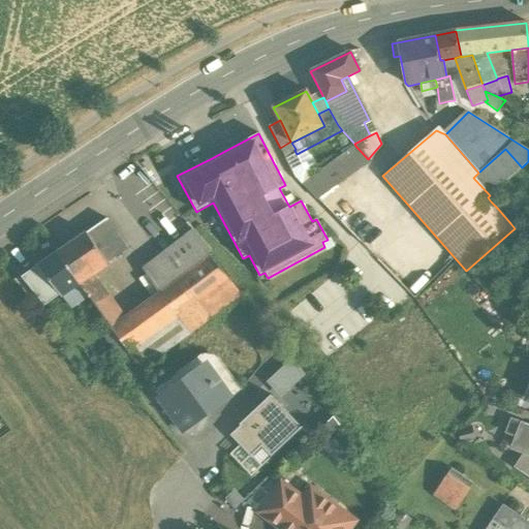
[(290,142),(280,148),(284,155),(294,150),(296,149),(291,143),(290,142)]
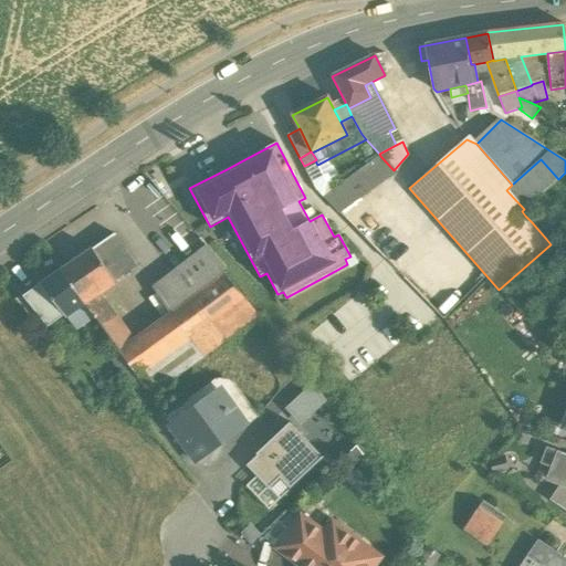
[(380,156),(324,197),(338,212),(395,171),(394,170),(380,156)]
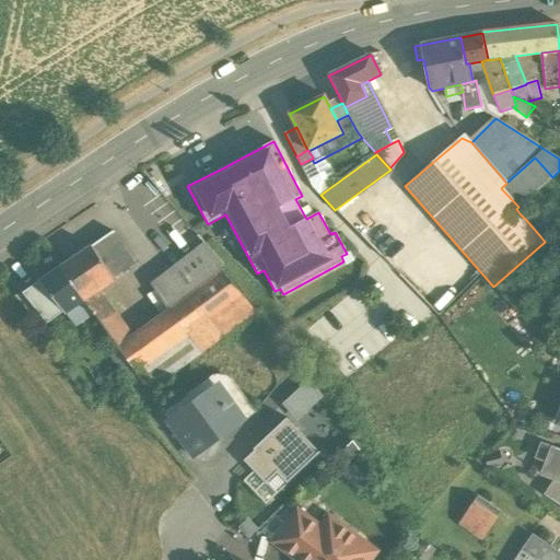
[(506,183),(501,188),(518,207),(520,206),(552,177),(535,158),(506,183)]
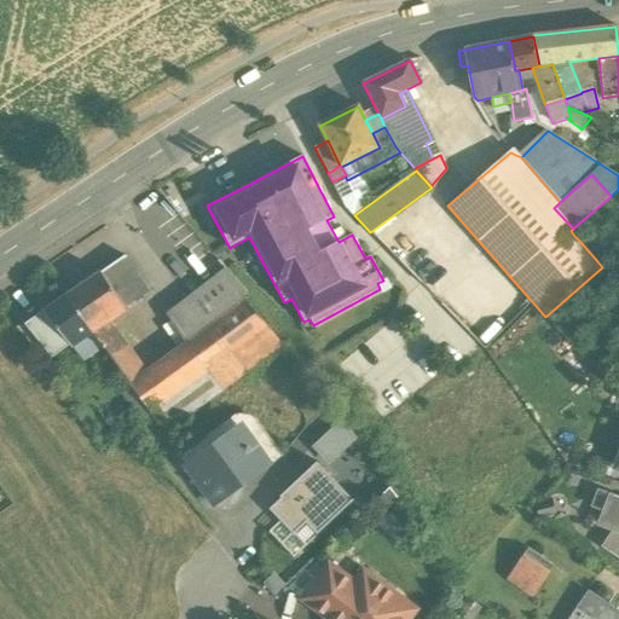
[(345,175),(333,181),(336,187),(348,183),(347,180),(345,175)]
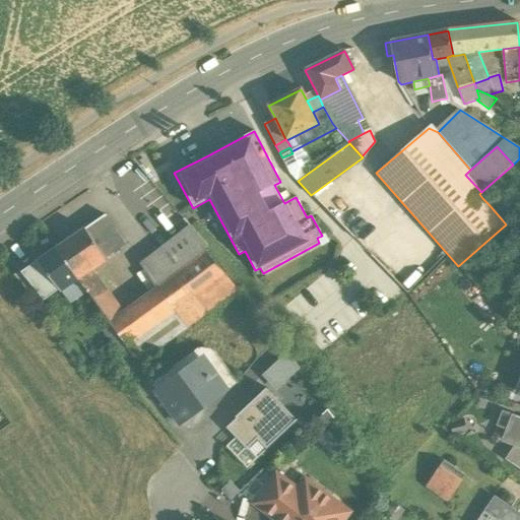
[(504,191),(489,204),(502,219),(509,213),(506,210),(514,202),(504,191)]
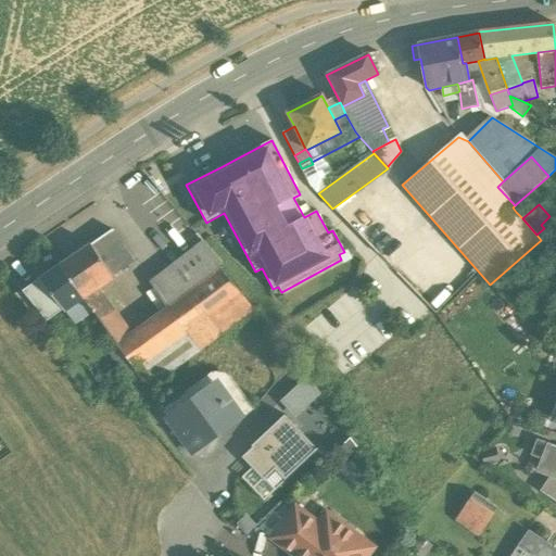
[(90,244),(60,266),(81,298),(96,288),(113,277),(90,244)]
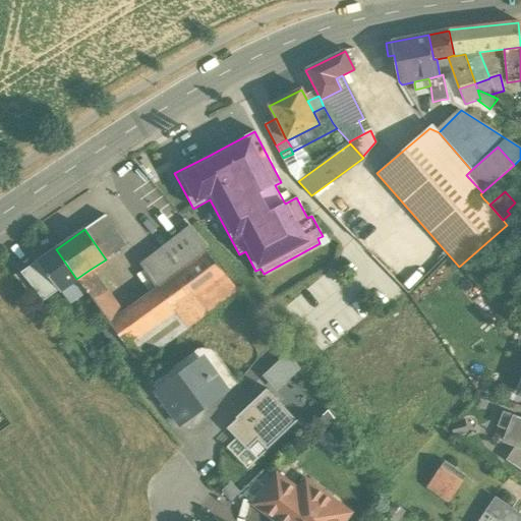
[(56,249),(37,263),(60,291),(76,279),(56,249)]
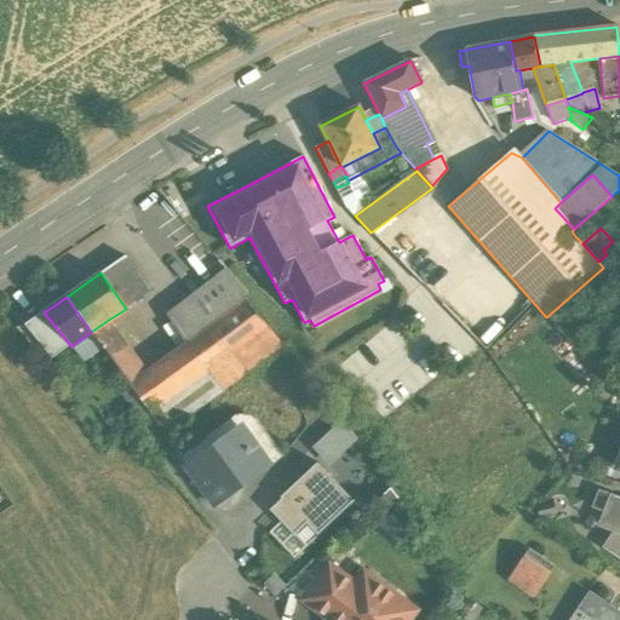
[(107,321),(91,332),(98,342),(107,352),(121,342),(107,321)]
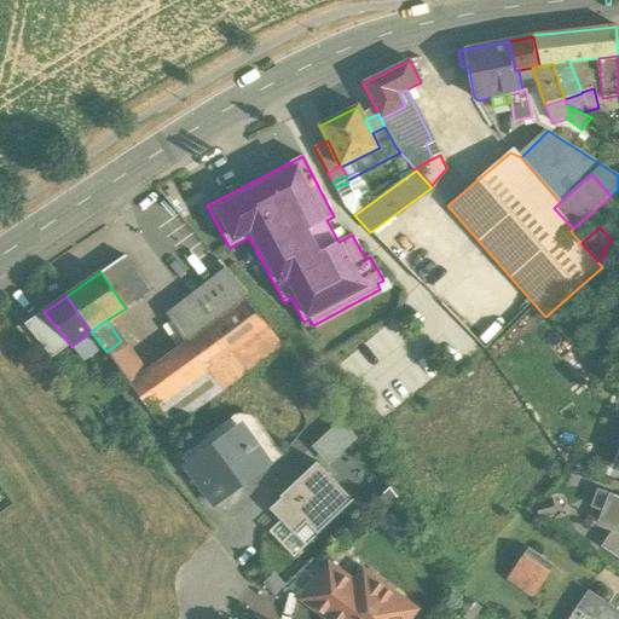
[(98,341),(82,357),(100,374),(105,369),(113,360),(106,352),(98,341)]
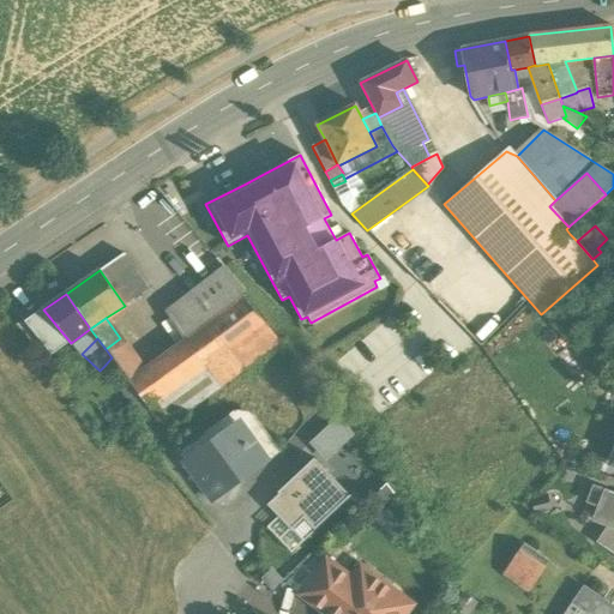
[(144,371),(120,338),(106,349),(112,357),(130,381),(144,371)]
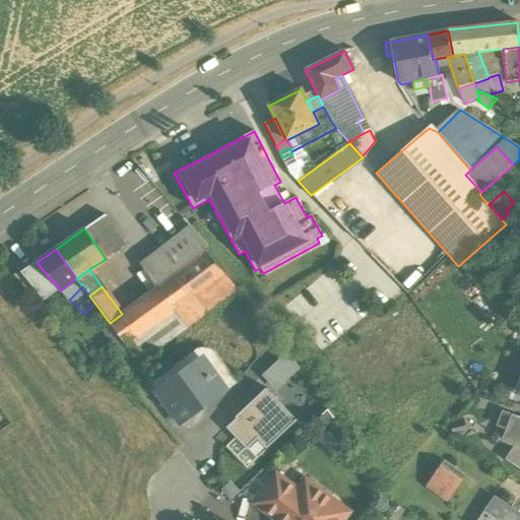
[(267,373),(276,383),(297,365),(288,352),(267,373)]
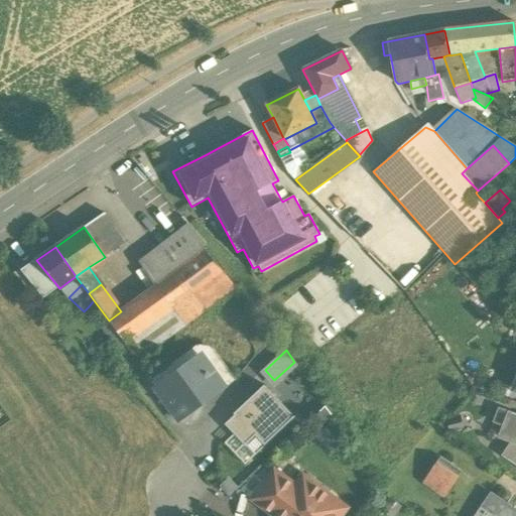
[(225,387),(202,355),(179,371),(155,388),(178,420),(180,419),(178,416),(203,399),(205,402),(225,387)]
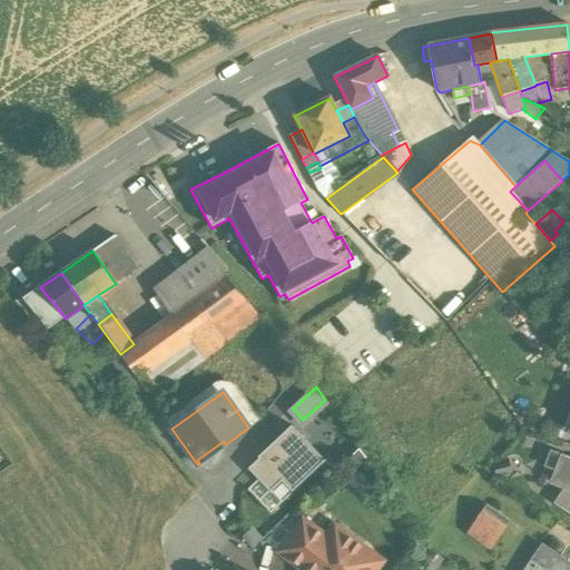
[(192,401),(165,420),(172,429),(198,410),(192,401)]
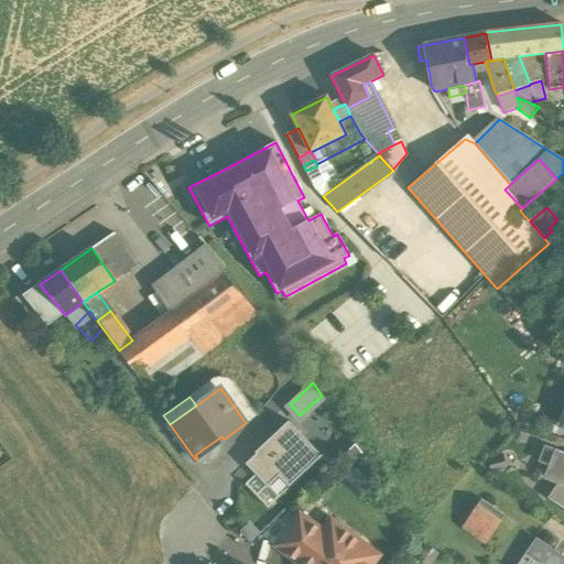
[(289,487),(323,457),(289,421),(243,463),(268,488),(280,477),(289,487)]
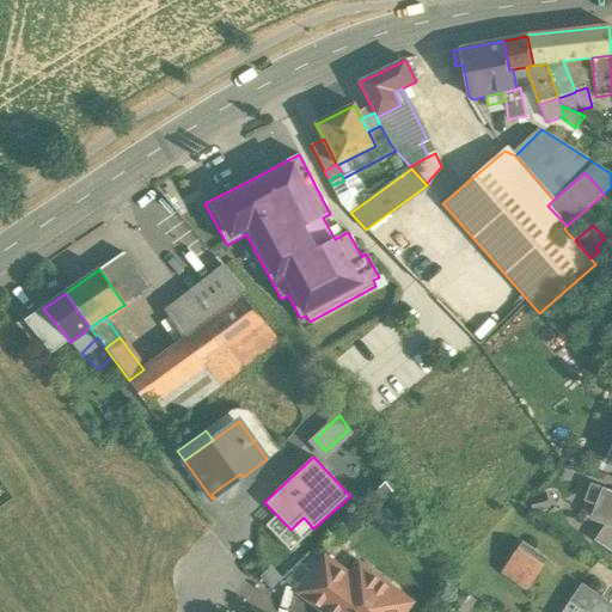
[(611,493),(603,490),(592,515),(606,524),(595,539),(611,550),(611,493)]
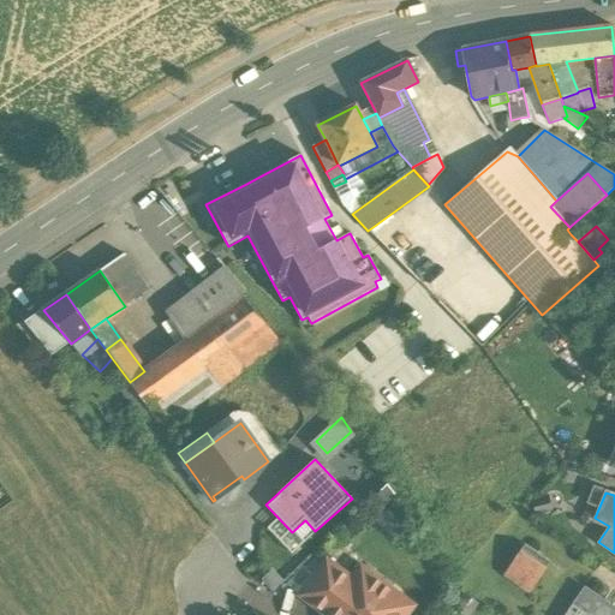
[(550,562),(525,545),(505,575),(531,592),(550,562)]
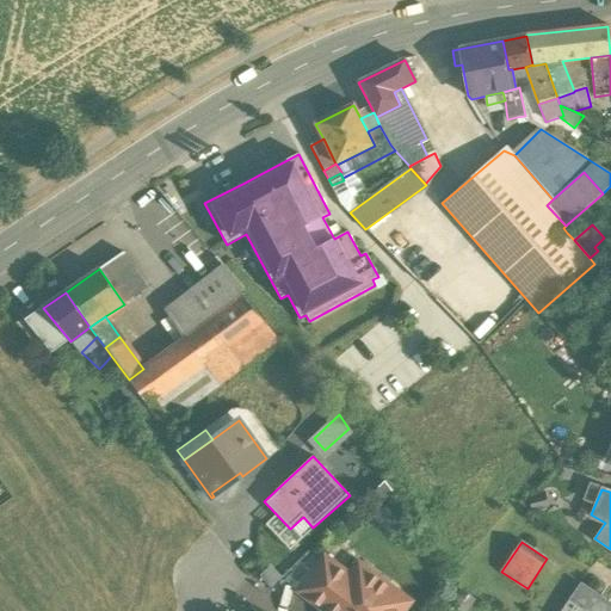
[(350,576),(325,557),(300,591),(325,610),(350,576)]
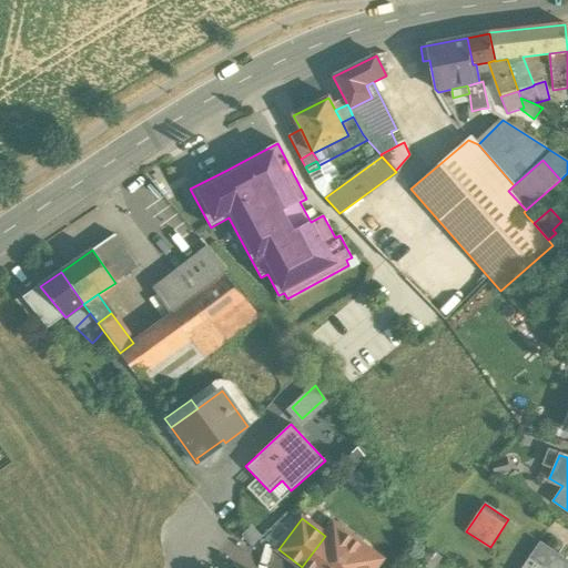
[(325,536),(302,567),(303,567),(375,567),(382,560),(334,524),(325,536)]
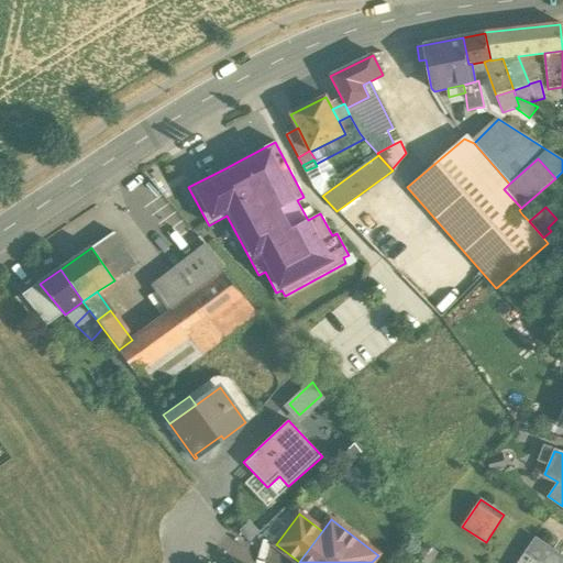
[(562,562),(562,559),(534,540),(518,562),(562,562)]
